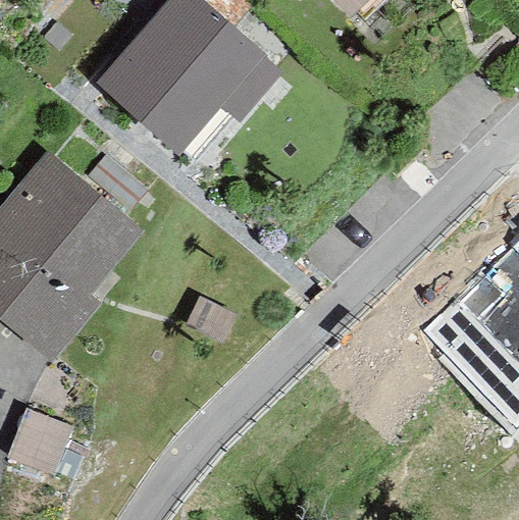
[(167,0),(96,82),(179,154),(221,107),(241,121),(282,72),(205,0),(167,0)]
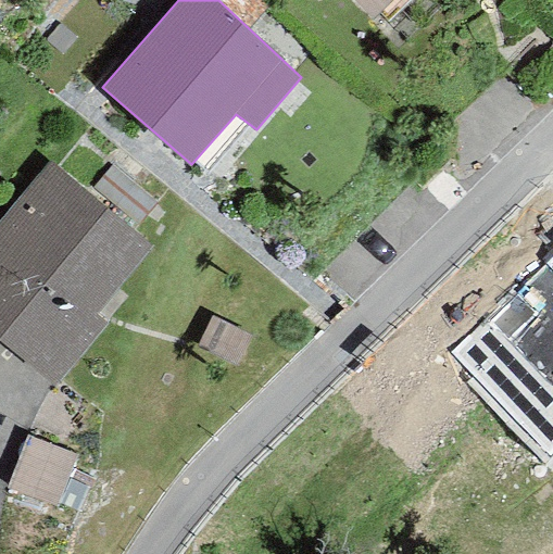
[(352,0),(372,20),(392,0),(352,0)]
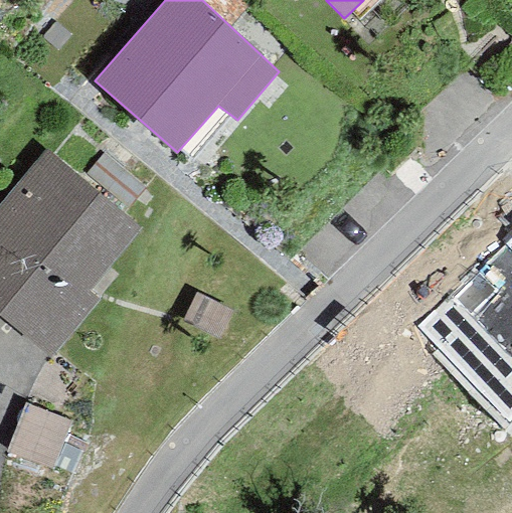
[(0,313),(51,355),(100,297),(90,290),(143,225),(46,148),(0,204),(0,313)]
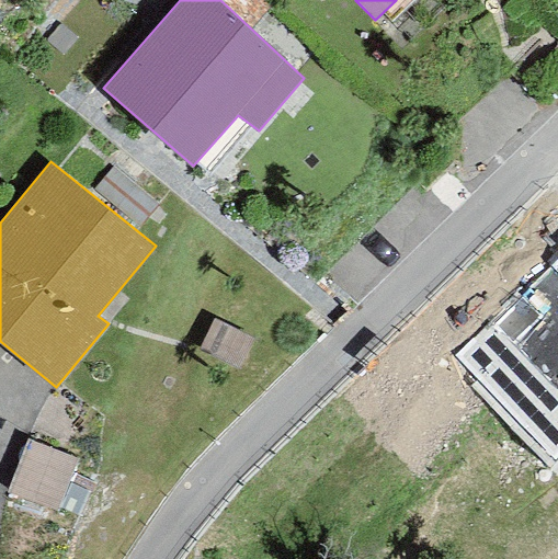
[(556,447),(557,445),(557,263),(465,353),(556,447)]
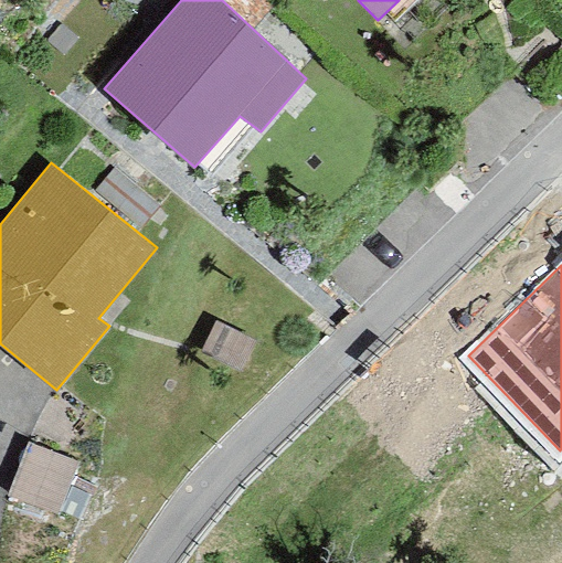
[(80,460),(29,442),(8,494),(59,512),(80,460)]
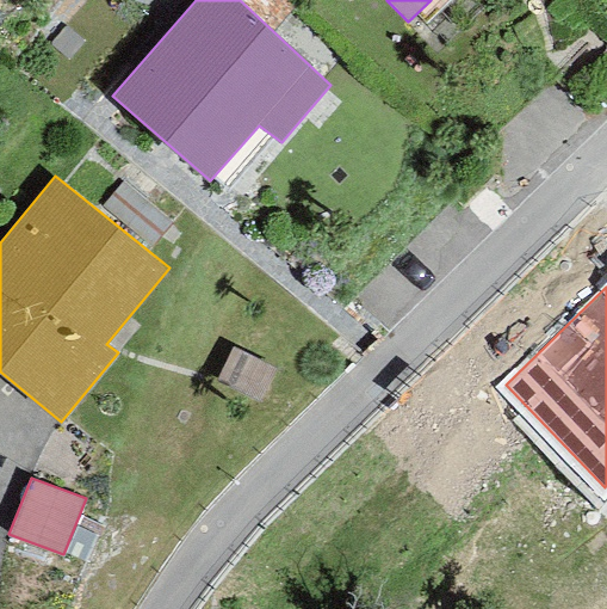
All buildings are outlined.
